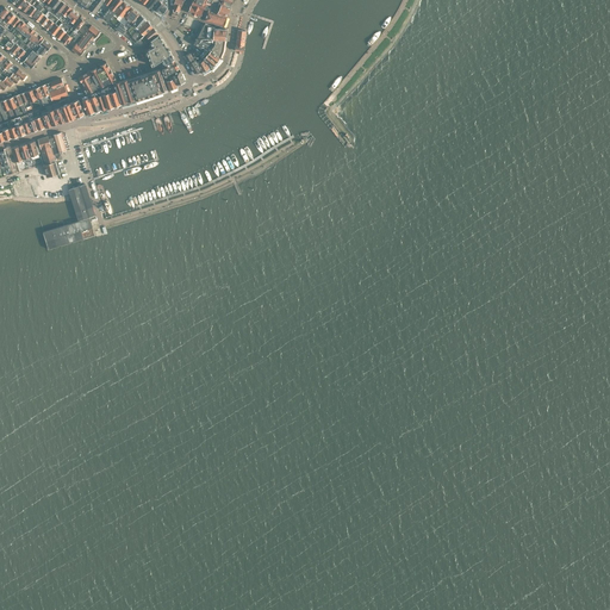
[(25,0),(20,6),(26,11),(31,4),(29,1),(29,0),(25,0)]
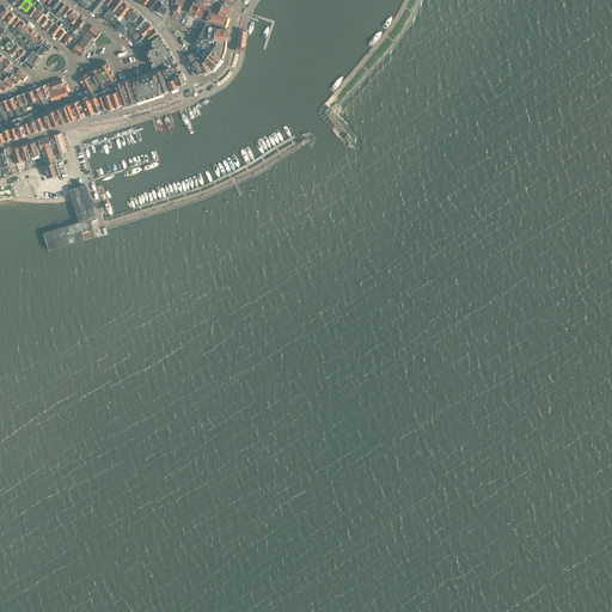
[(57,10),(55,13),(57,14),(67,4),(62,0),(60,0),(55,7),(57,10)]
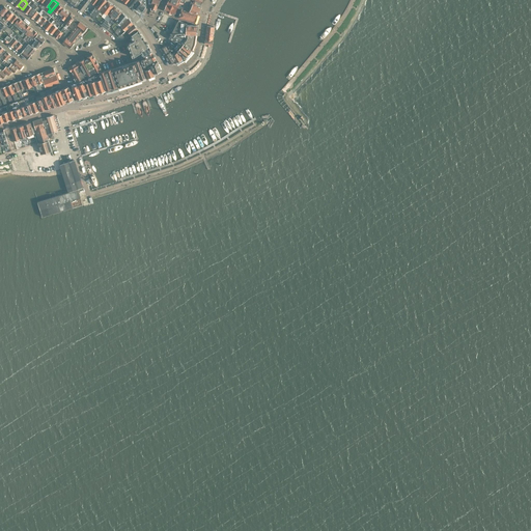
[(76,0),(74,3),(77,5),(78,6),(82,9),(83,8),(83,9),(89,0),(76,0)]
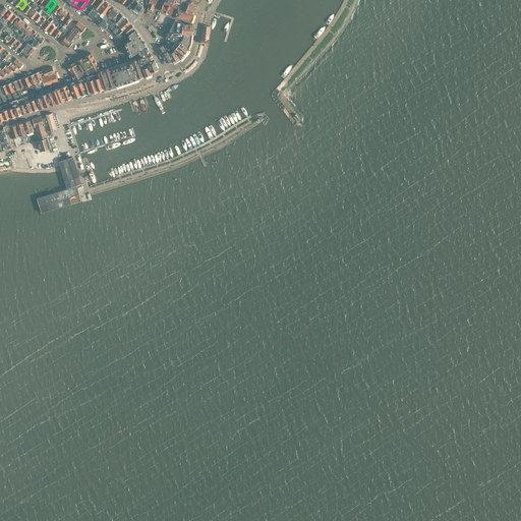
[(88,0),(81,9),(87,12),(96,0),(88,0)]
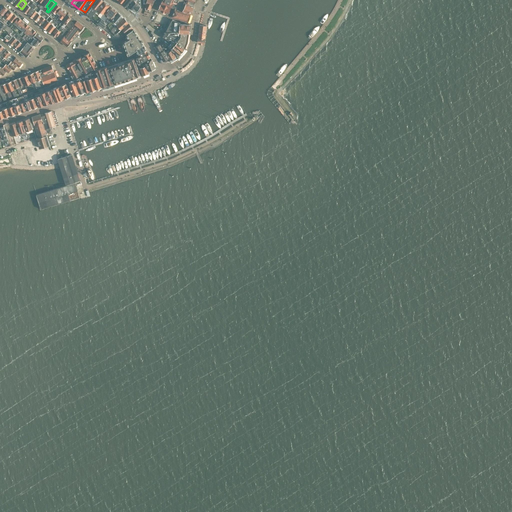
[(94,0),(85,12),(90,17),(97,8),(102,0),(94,0)]
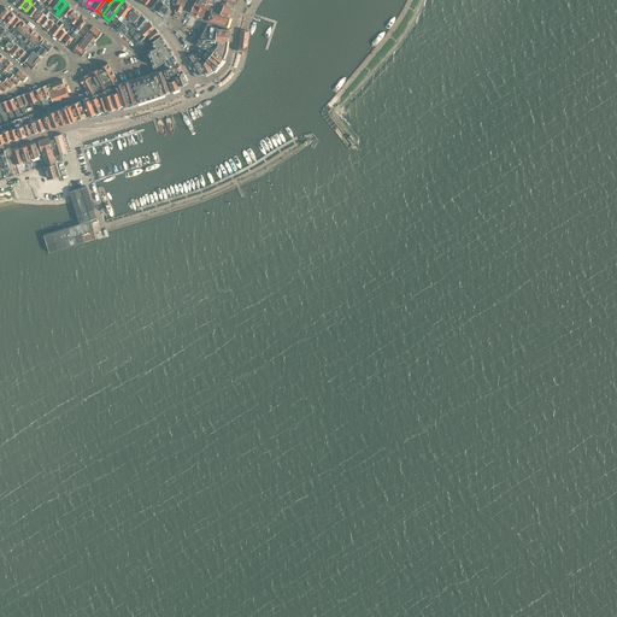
[(123,0),(117,10),(109,21),(116,25),(124,16),(133,5),(125,0),(123,0)]
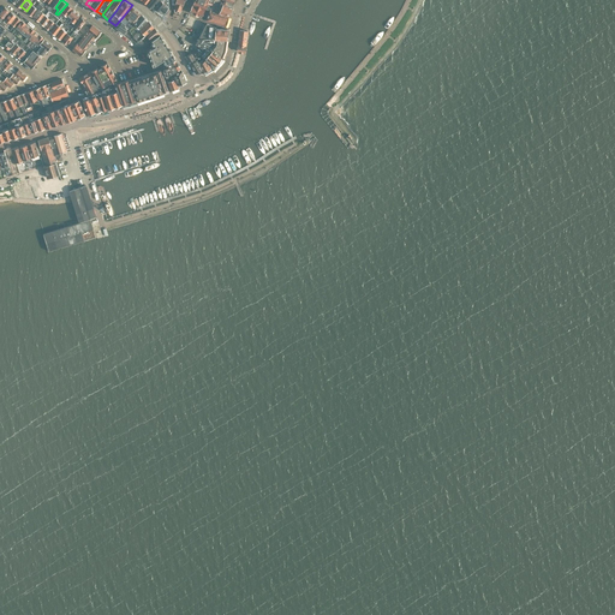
[(157,0),(154,5),(153,7),(157,11),(159,11),(161,13),(162,15),(163,15),(165,13),(166,13),(166,12),(167,12),(167,11),(167,10),(168,10),(168,9),(168,7),(168,6),(167,6),(168,5),(167,0),(157,0)]
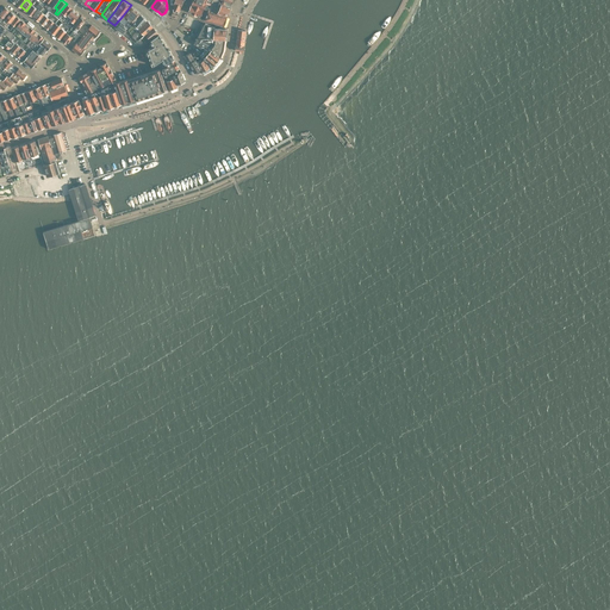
[(182,0),(172,0),(173,4),(173,7),(173,10),(178,12),(179,10),(182,0)]
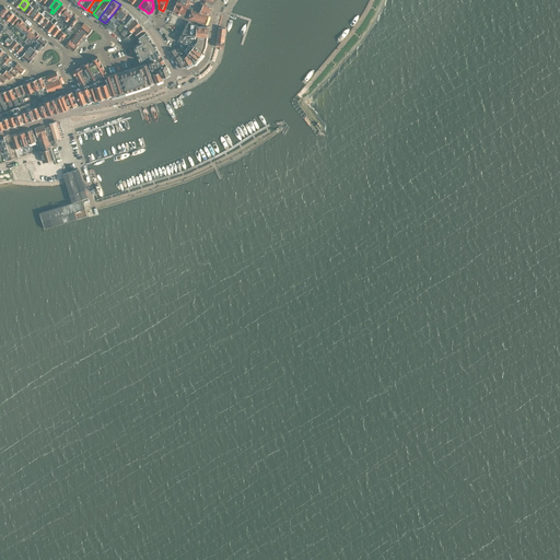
[(175,0),(175,3),(183,7),(184,4),(197,10),(198,7),(200,0),(175,0)]
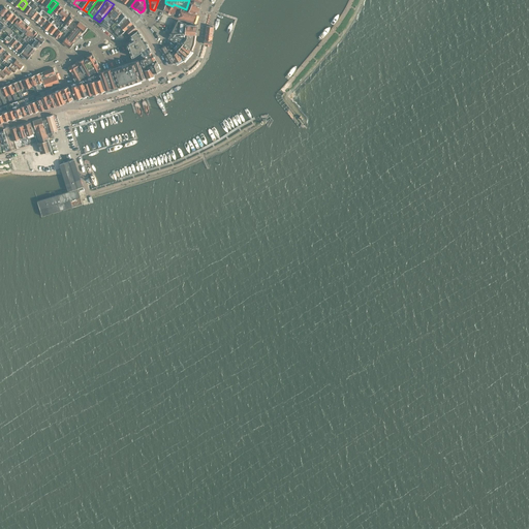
[(189,0),(187,6),(186,9),(196,13),(199,6),(194,3),(195,0),(194,0),(191,0),(189,0)]
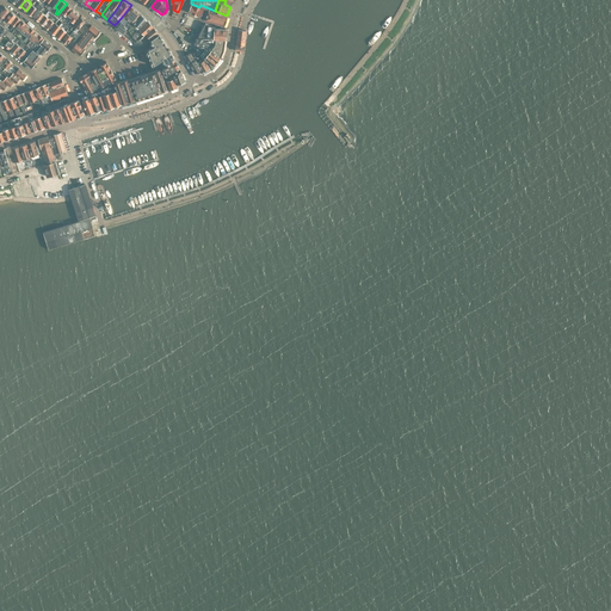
[(32,4),(26,11),(31,16),(41,4),(38,1),(35,6),(32,4)]
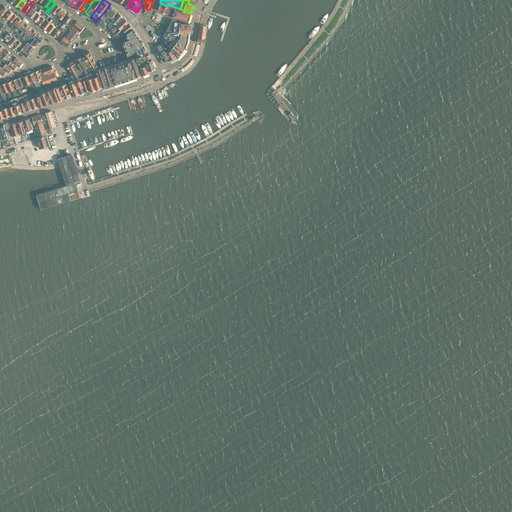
[(34,3),(26,13),(28,14),(32,17),(37,11),(33,8),(36,4),(34,3)]
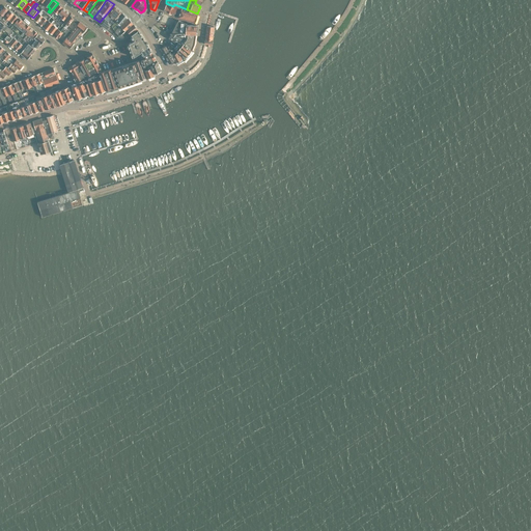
[(50,12),(50,14),(52,15),(53,12),(56,15),(58,12),(62,6),(58,3),(50,12)]
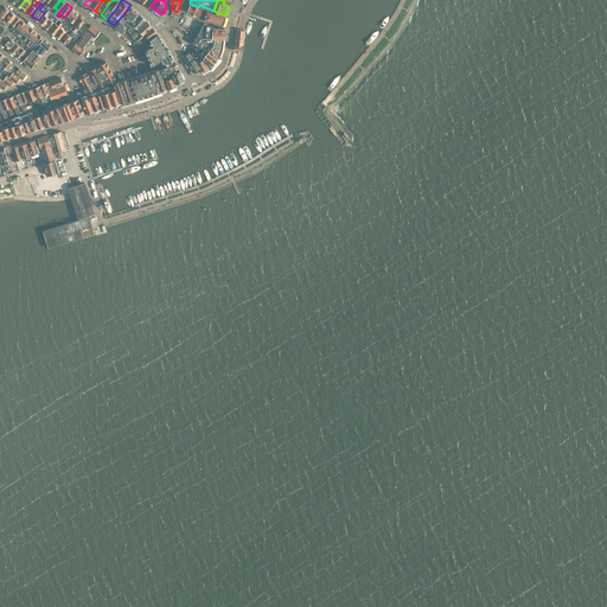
[(190,4),(186,10),(187,10),(195,13),(202,17),(203,13),(204,10),(203,10),(198,7),(190,4)]
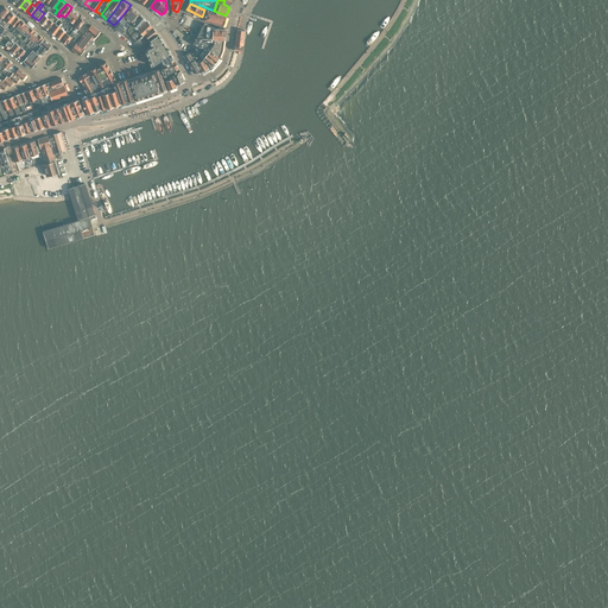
[(122,16),(114,25),(122,32),(125,30),(132,21),(140,12),(131,5),(122,16)]
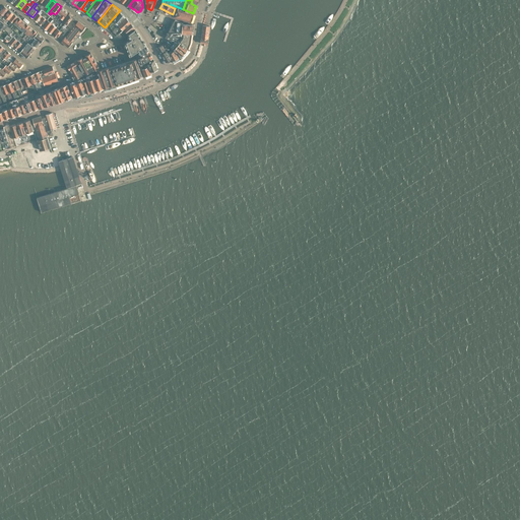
[(0,11),(1,13),(0,13),(0,17),(1,19),(1,18),(8,9),(8,8),(3,5),(0,8),(0,11)]
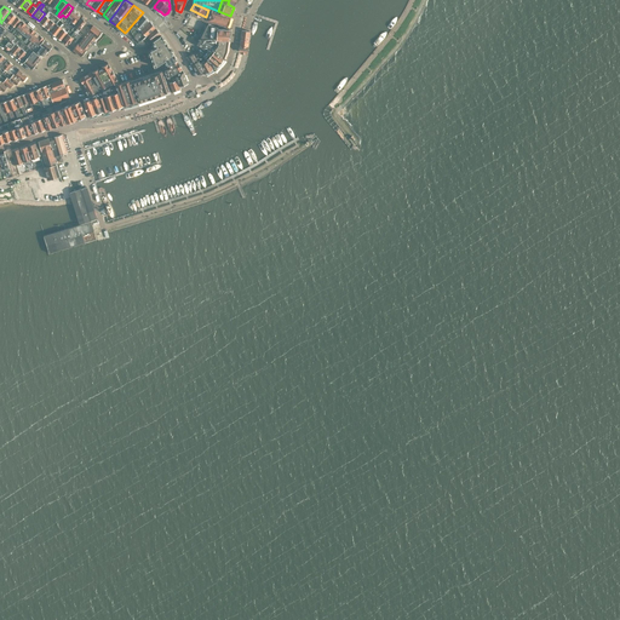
[(72,17),(68,23),(72,26),(75,19),(80,15),(80,13),(73,7),(68,15),(72,17)]
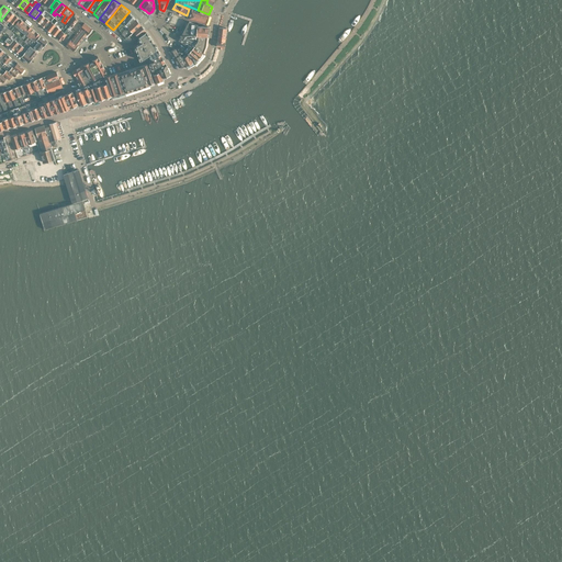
[(188,15),(188,17),(205,23),(209,14),(200,11),(197,10),(191,8),(188,15)]
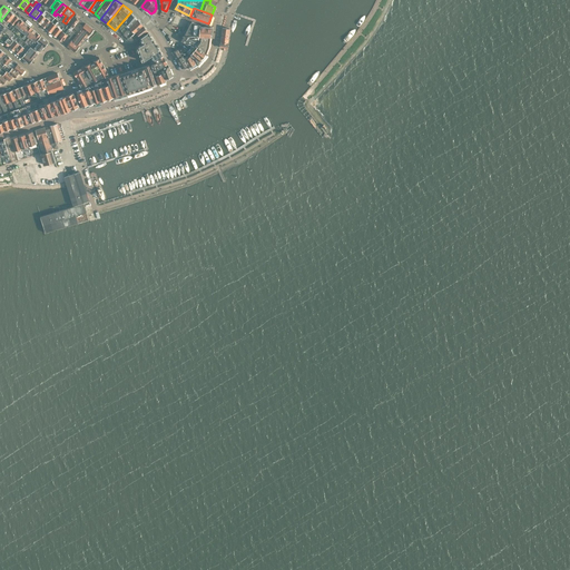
[(41,12),(36,19),(40,23),(46,17),(48,13),(48,15),(49,12),(46,10),(45,9),(41,12)]
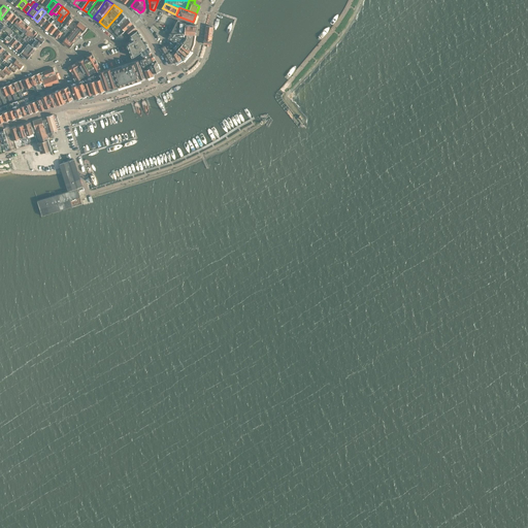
[(8,9),(1,19),(3,21),(6,17),(8,19),(13,12),(9,9),(8,9)]
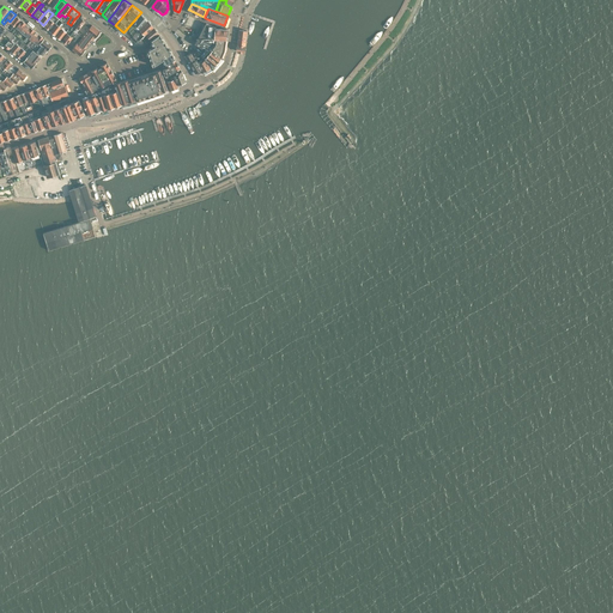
[(126,30),(123,32),(129,37),(139,28),(139,26),(147,18),(141,12),(133,22),(126,30)]
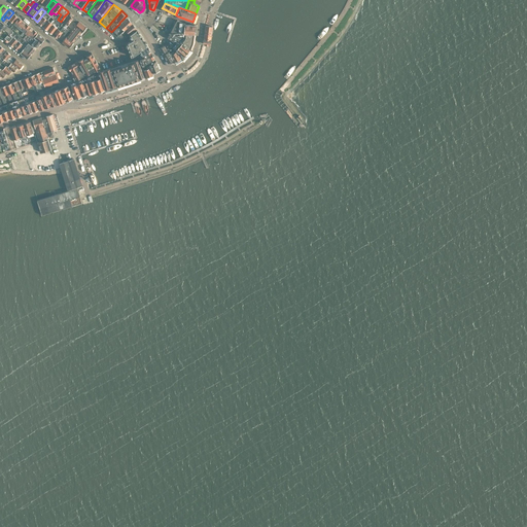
[(11,21),(8,25),(10,27),(19,16),(13,12),(8,19),(11,21)]
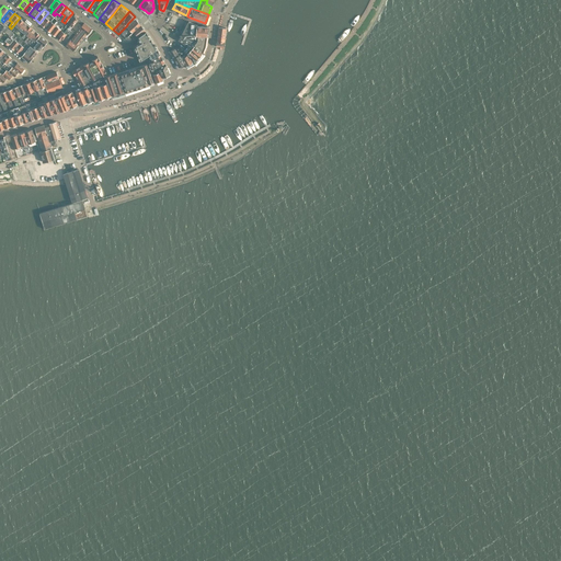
[(73,14),(67,22),(70,24),(68,27),(69,29),(70,29),(72,26),(78,18),(77,16),(77,15),(75,13),(73,14)]
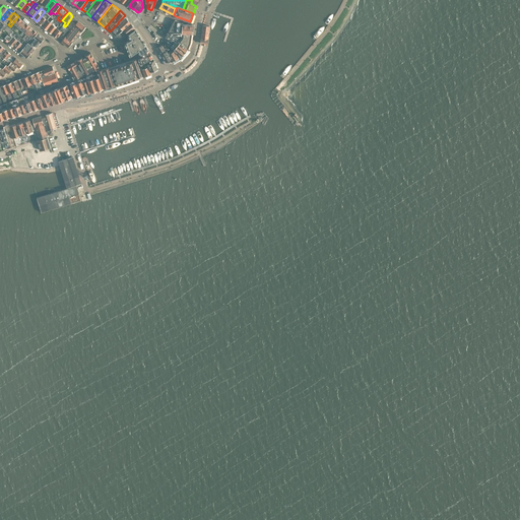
[(43,15),(38,21),(42,24),(47,18),(43,15)]
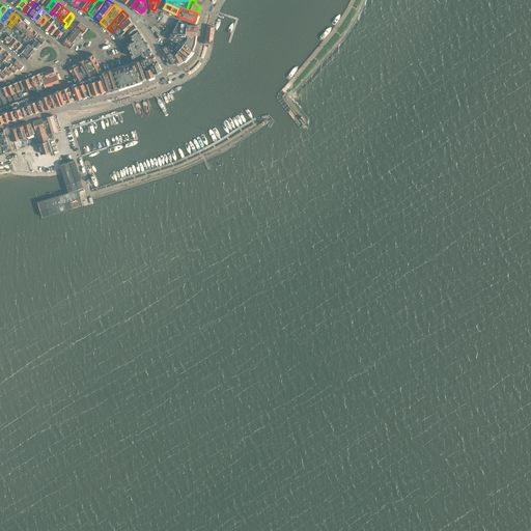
[(120,24),(112,32),(116,35),(122,30),(124,28),(126,28),(133,22),(128,16),(120,23),(120,24)]
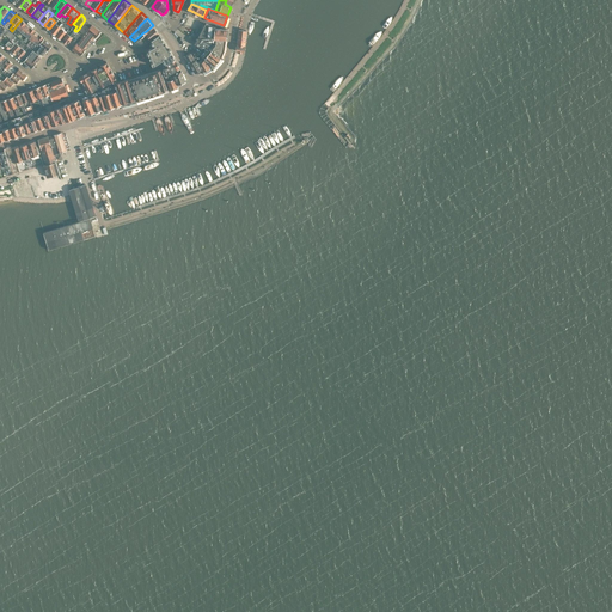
[(22,19),(12,31),(13,32),(17,28),(19,30),(25,23),(22,19)]
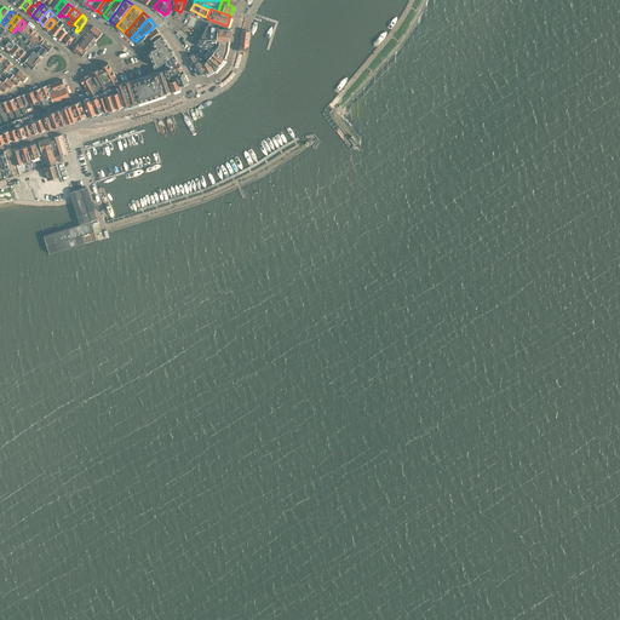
[(89,30),(84,36),(91,41),(96,35),(97,36),(102,30),(87,19),(85,22),(91,27),(89,30)]
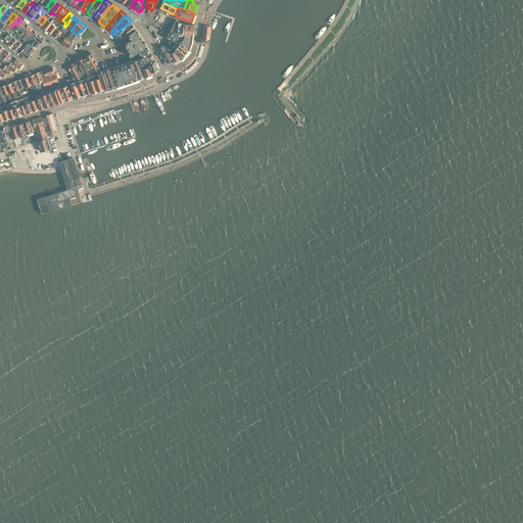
[(47,18),(42,25),(47,29),(52,22),(53,20),(55,18),(53,17),(50,20),(47,18)]
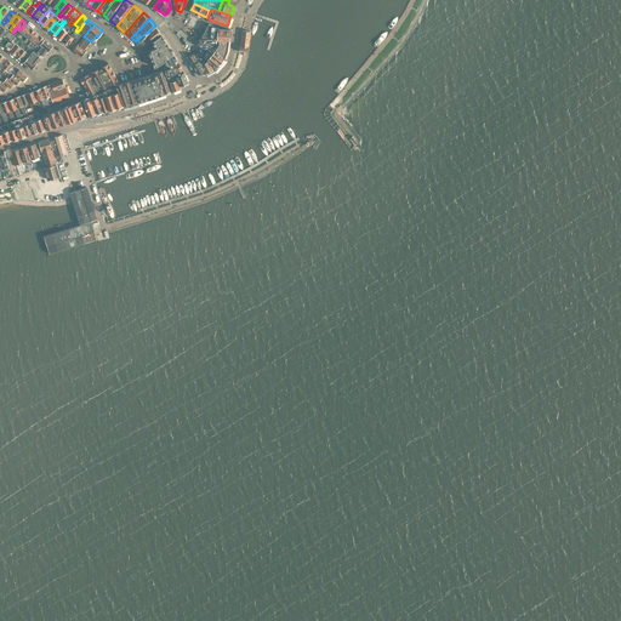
[(208,22),(200,36),(201,36),(205,36),(212,36),(215,36),(216,36),(216,38),(218,39),(228,39),(229,28),(218,27),(218,26),(217,26),(215,24),(208,22)]
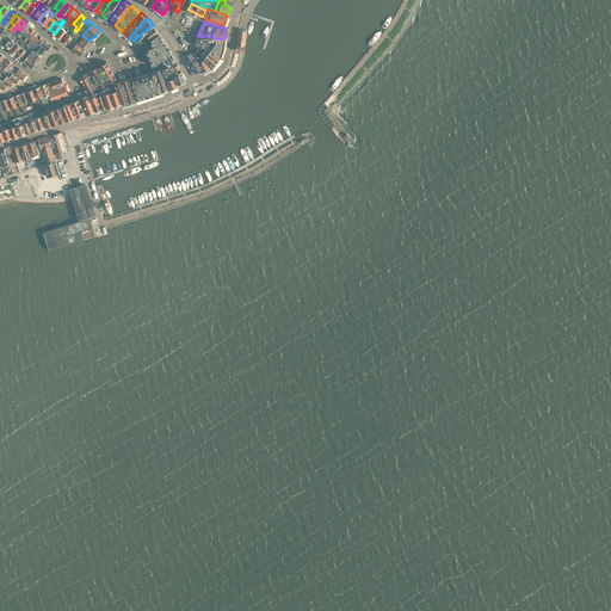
[(0,35),(0,34),(0,32),(1,31),(2,31),(10,37),(12,32),(7,29),(0,23),(0,35)]
